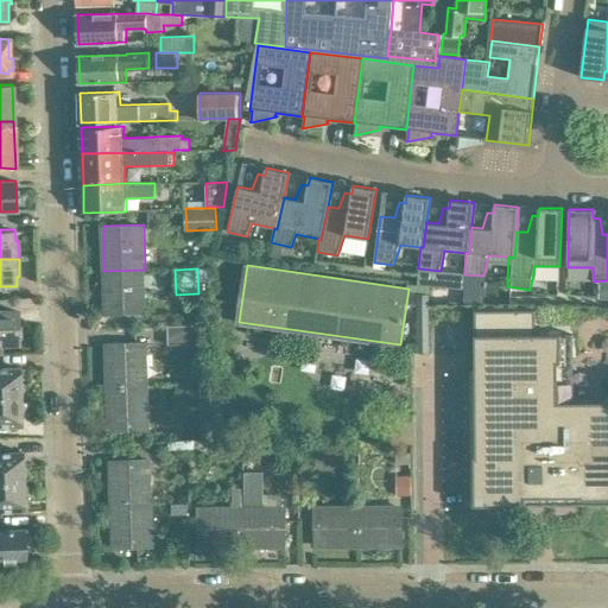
[(146,312),(145,278),(145,270),(103,271),(105,314),(146,312)]
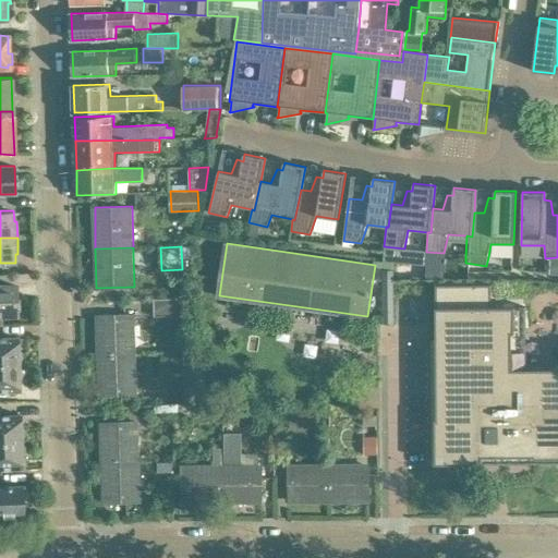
[(395,323),(395,273),(384,274),(384,324),(395,323)]
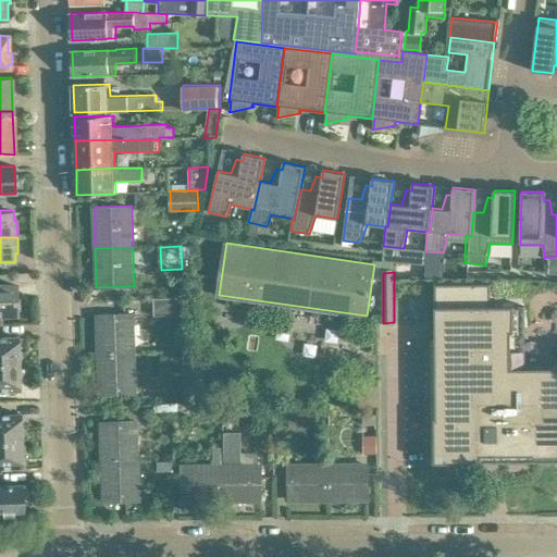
[(20,311),(20,299),(16,299),(16,284),(0,283),(0,323),(2,324),(2,316),(17,316),(17,311),(20,311)]
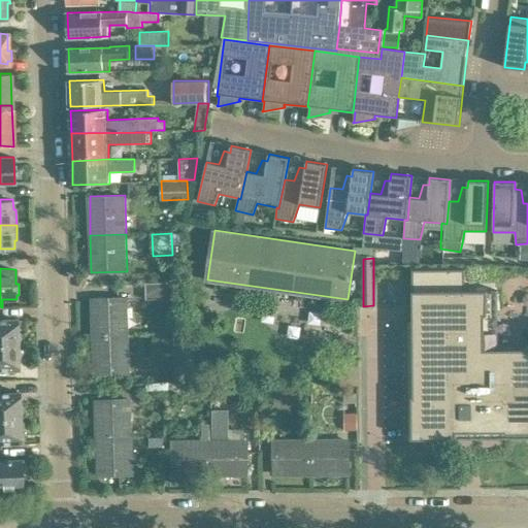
[(465,269),(413,269),(414,396),(411,396),(411,439),(527,438),(527,349),(498,349),(497,290),(465,290),(465,269)]
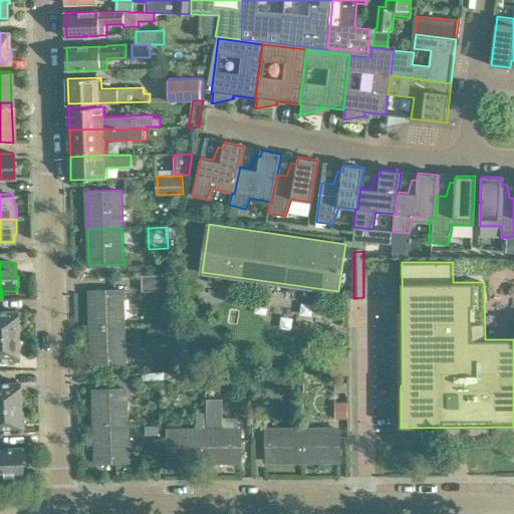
[(175,290),(175,274),(143,275),(143,291),(175,290)]
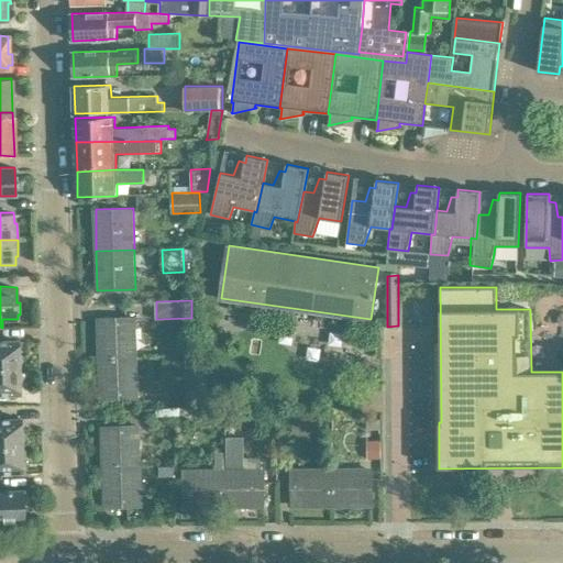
[(139,357),(138,317),(100,317),(101,359),(139,357)]
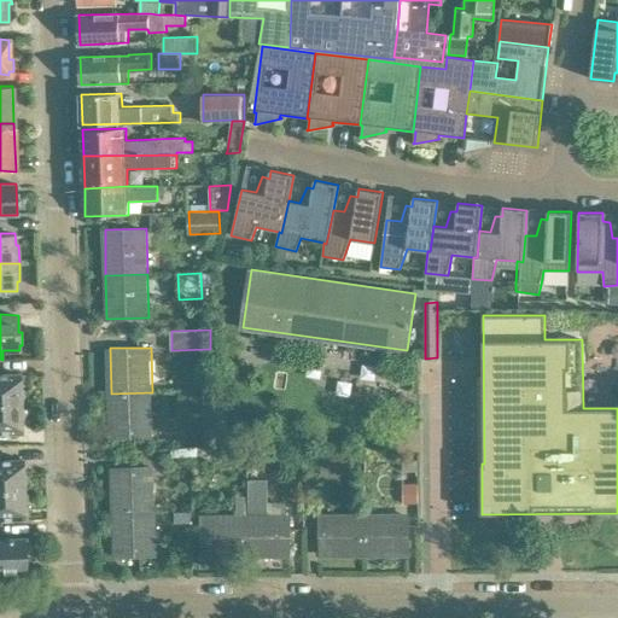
[(21,390),(21,374),(0,374),(0,404),(21,404),(21,400),(24,397),(24,391),(21,390)]
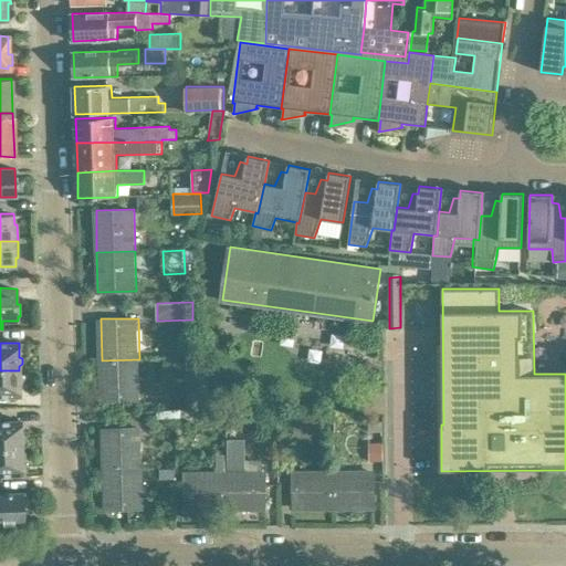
[(173,358),(191,355),(189,343),(170,346),(173,358)]
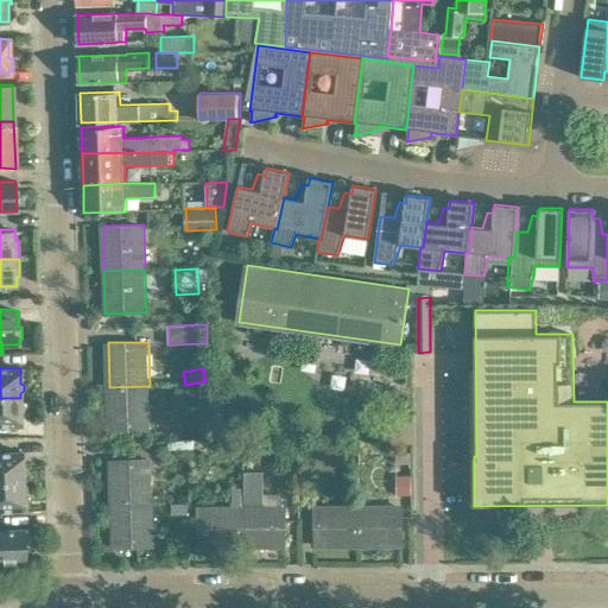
[(209,400),(209,385),(176,386),(176,393),(181,393),(181,401),(209,400)]
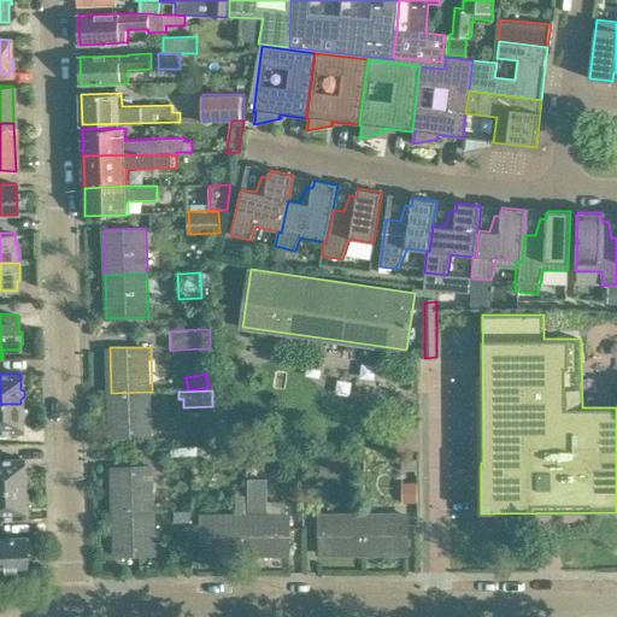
[(153,436),(152,392),(111,393),(112,438),(153,436)]
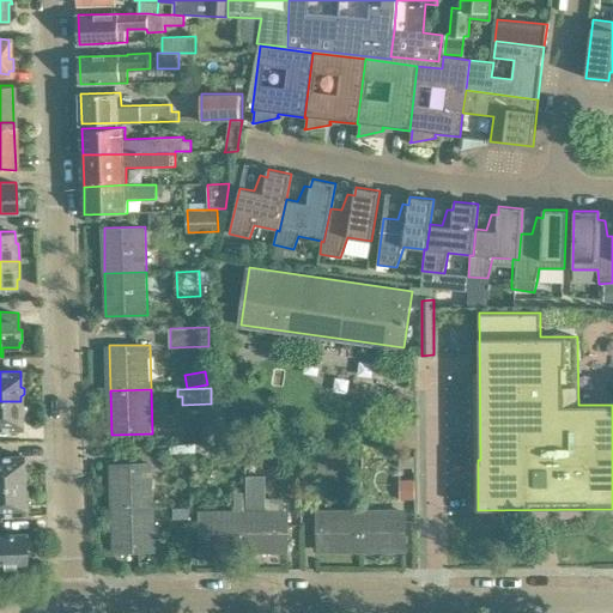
[(0,430),(22,430),(22,416),(25,413),(24,406),(22,405),(20,401),(0,401),(0,430)]
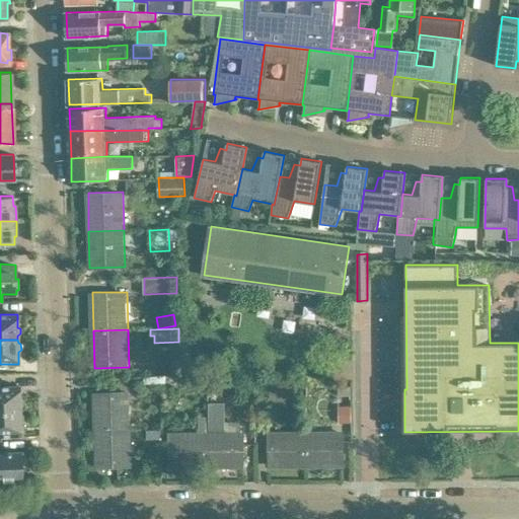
[(352,409),(352,385),(340,385),(341,409),(352,409)]
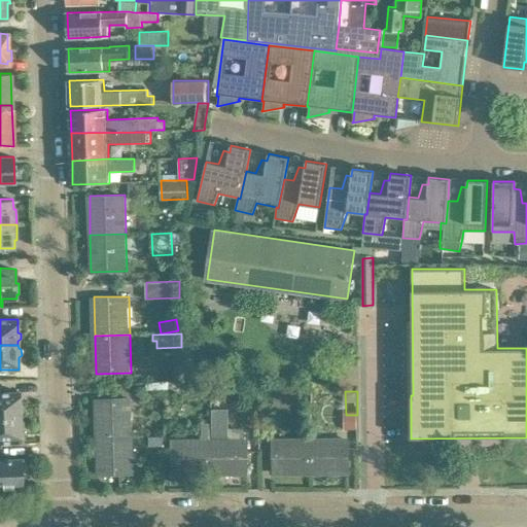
[(0,418),(21,418),(21,414),(23,412),(23,407),(20,405),(20,392),(0,392),(0,418)]
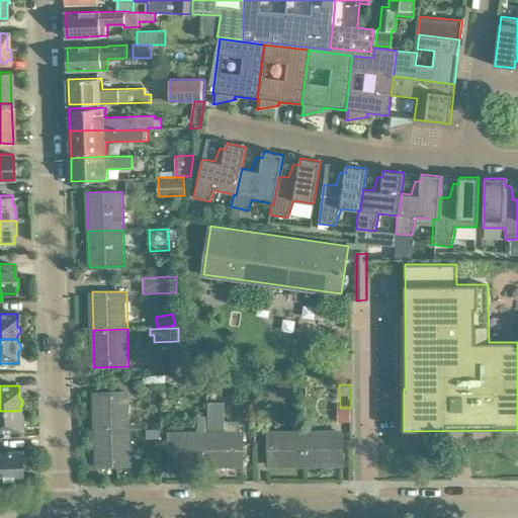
[(128,429),(128,428),(127,391),(95,392),(96,430),(128,429)]
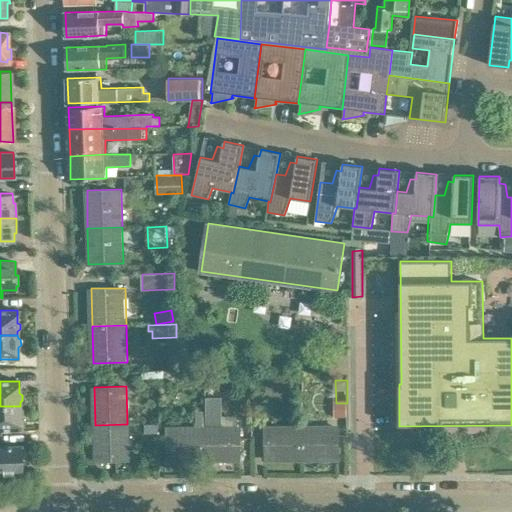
[(21,429),(20,418),(23,416),(23,411),(20,409),(20,406),(0,406),(0,434),(0,430),(21,429)]
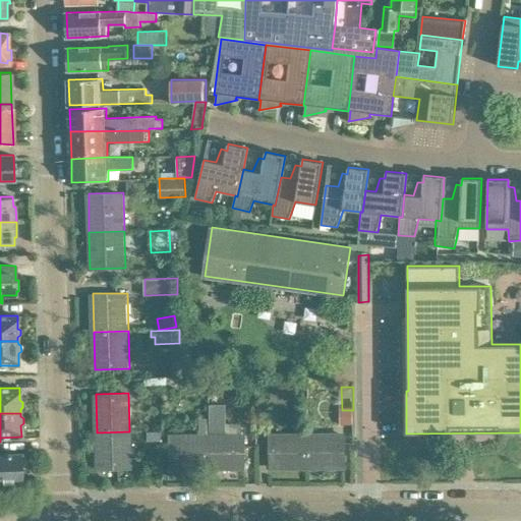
[(130,469),(129,438),(129,431),(97,432),(99,470),(130,469)]
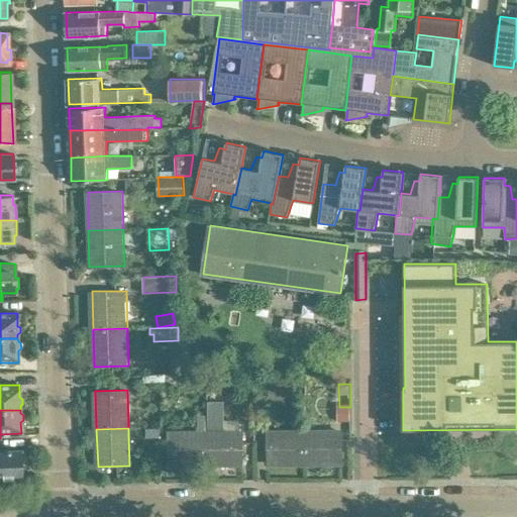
[(159,428),(145,429),(145,437),(159,437),(159,428)]
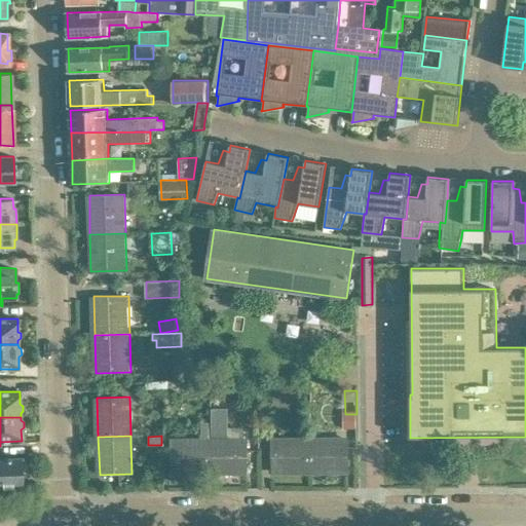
[(310,472),(310,439),(272,439),(272,472),(310,472)]
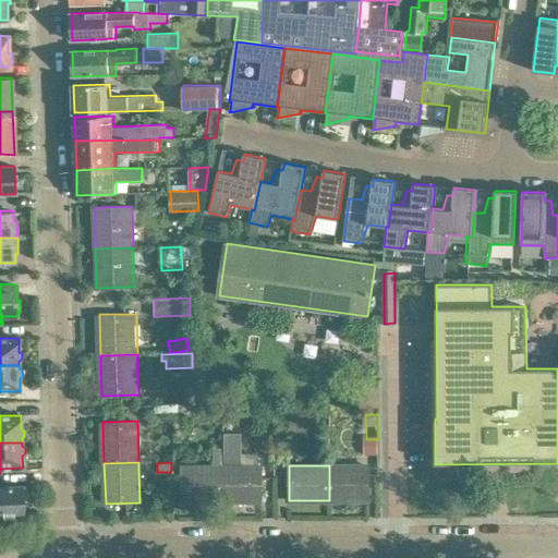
[(370,499),(368,465),(329,465),(329,500),(370,499)]
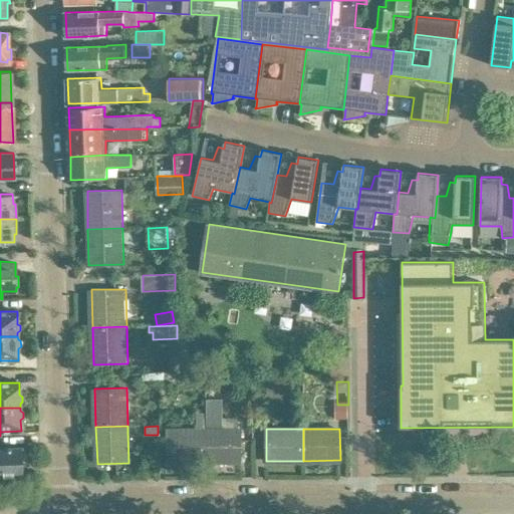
[(205,462),(205,430),(168,430),(168,462),(205,462)]
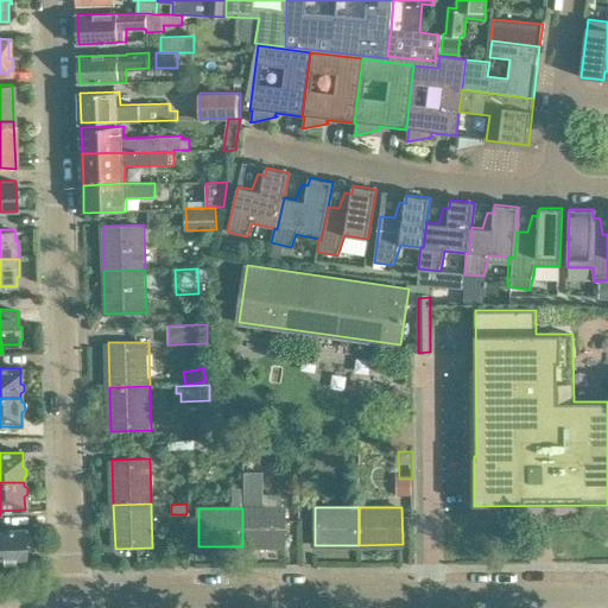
[(286,546),(285,508),(242,508),(242,546),(286,546)]
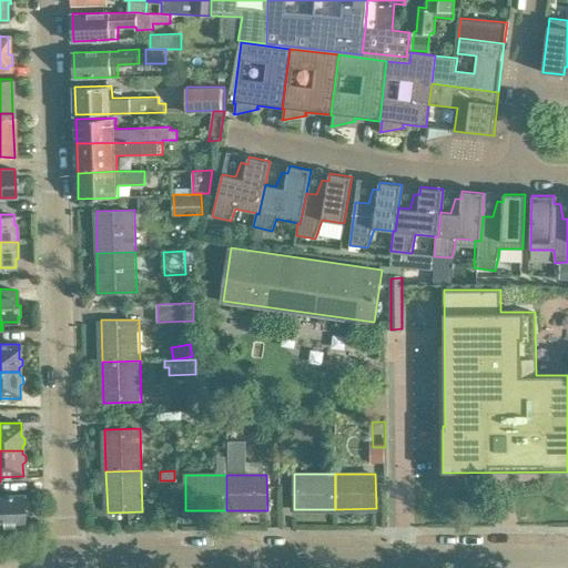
[(28,510),(27,499),(23,499),(23,495),(0,496),(0,526),(24,526),(24,510),(28,510)]
